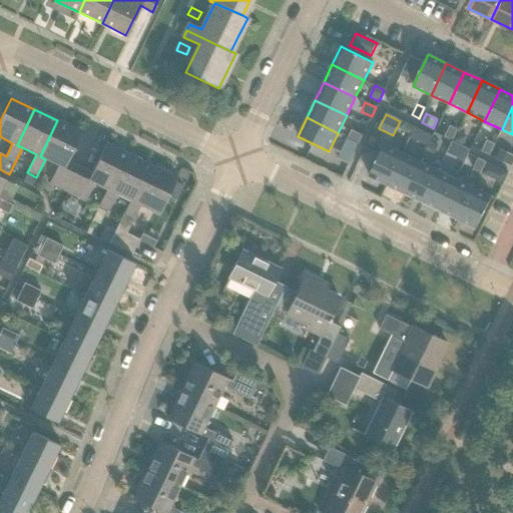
[(67,192),(79,167),(67,161),(81,132),(57,120),(40,156),(45,159),(58,165),(50,183),(67,192)]
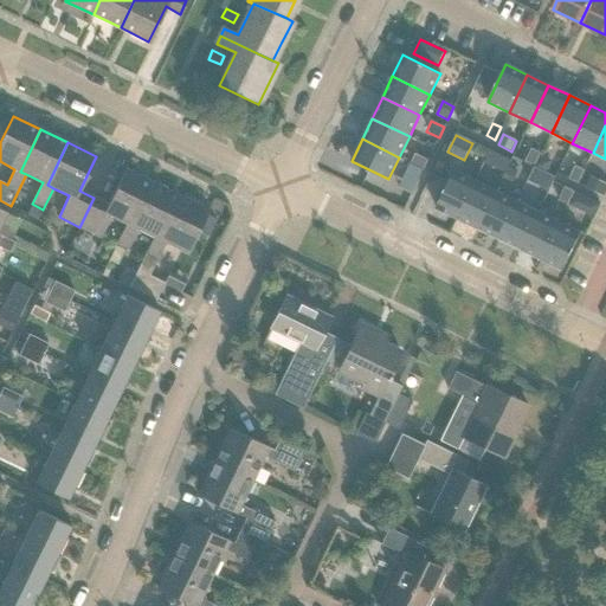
[(532,149),(524,162),(534,167),(541,153),(532,149)]
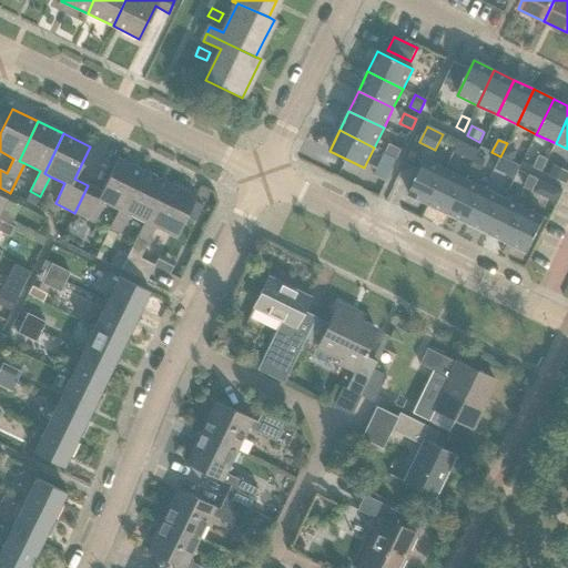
[(454,153),(462,156),(466,145),(459,142),(454,153)]
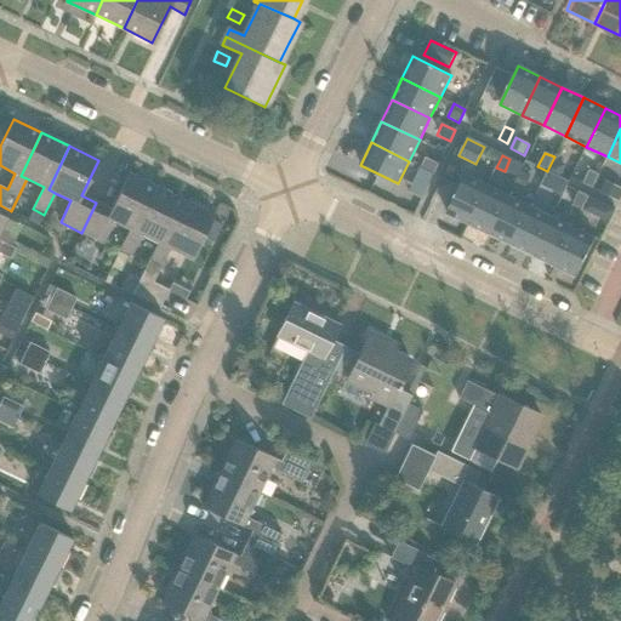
[(426,158),(421,167),(433,174),(438,164),(426,158)]
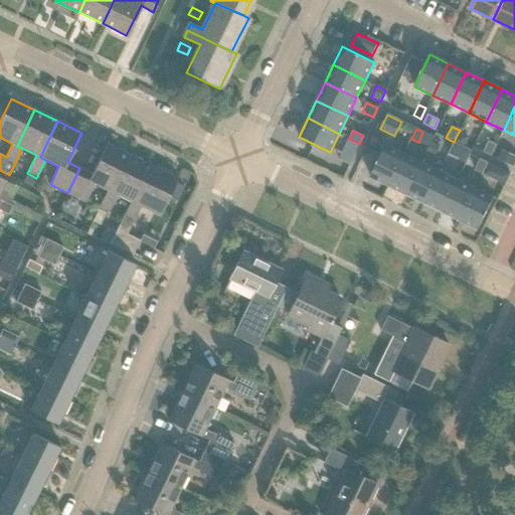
[(470,137),(459,131),(454,142),(465,147),(470,137)]
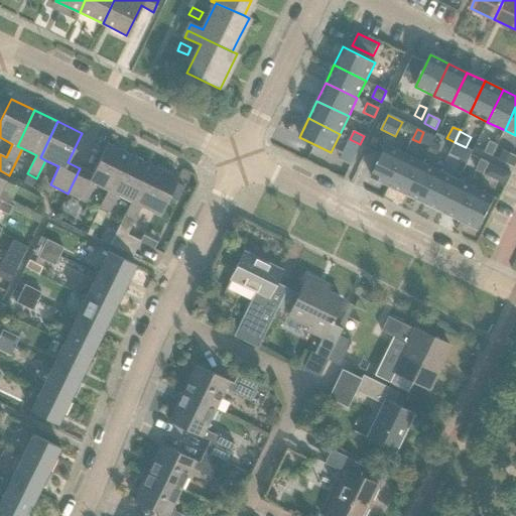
[(350,139),(346,146),(357,151),(360,144),(350,139)]
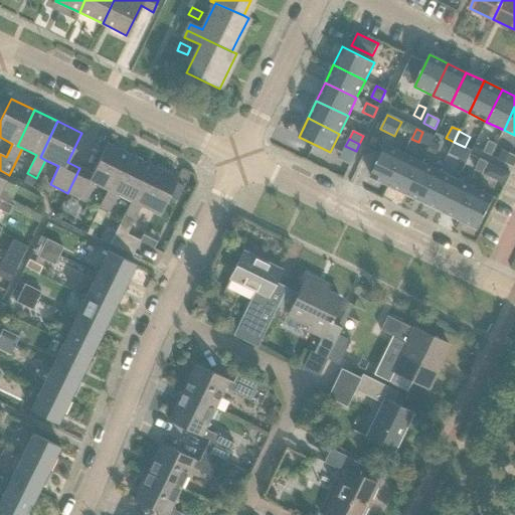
[(491,156),(497,145),(489,141),(484,152),(491,156)]
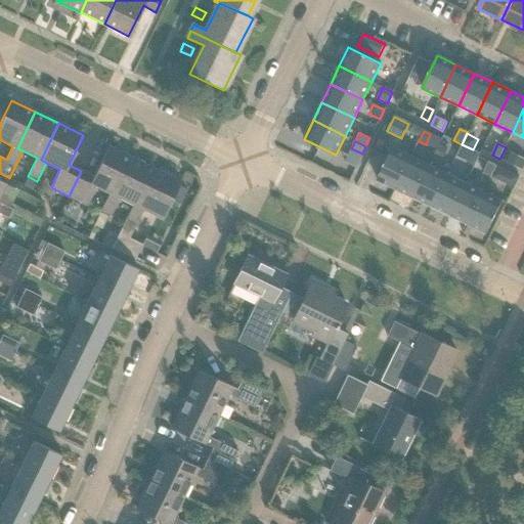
[(435,155),(442,158),(447,148),(439,144),(435,155)]
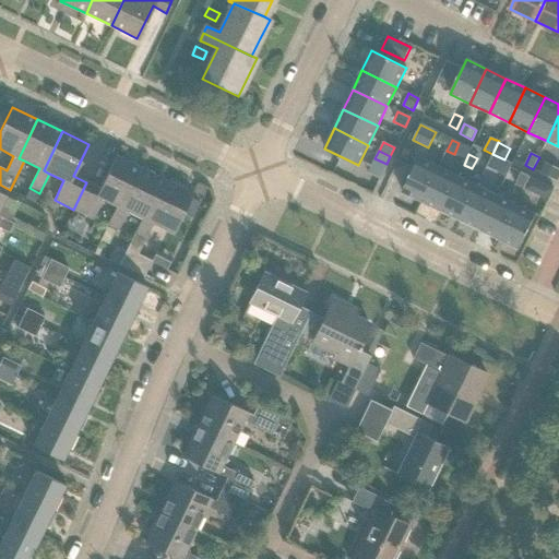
[(487,166),(496,170),(501,158),(492,154),(487,166)]
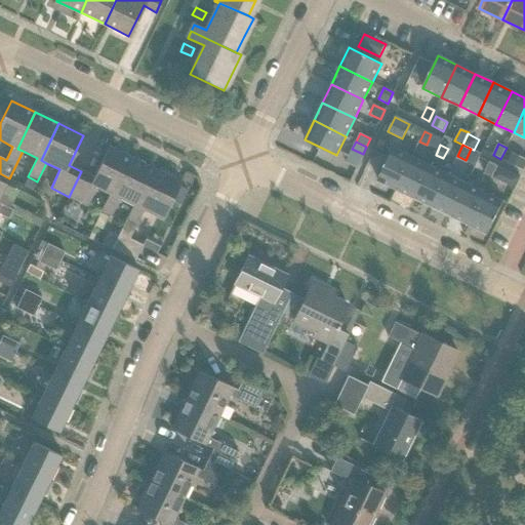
[(94,177),(81,171),(69,197),(87,205),(95,187),(110,194),(115,196),(132,159),(109,148),(94,177)]
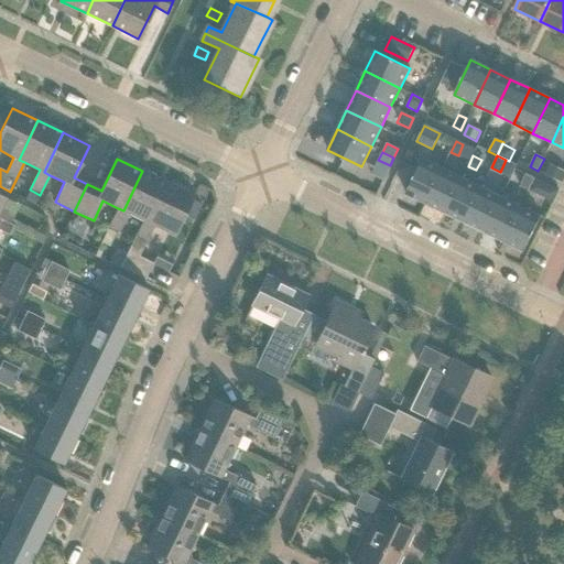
[(425,204),(443,169),(422,159),(405,194),(425,204)]
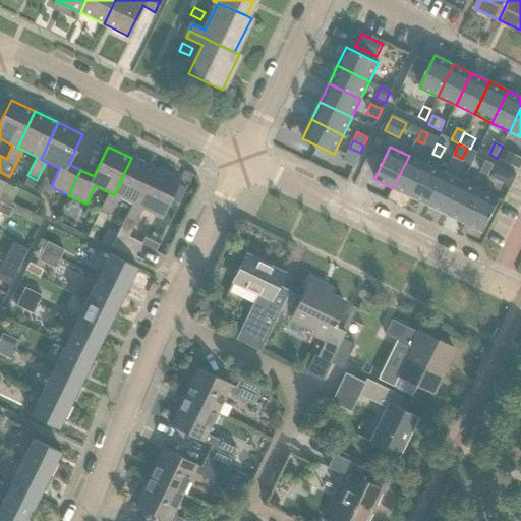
[(520,158),(508,153),(504,162),(518,168),(520,161),(520,158)]
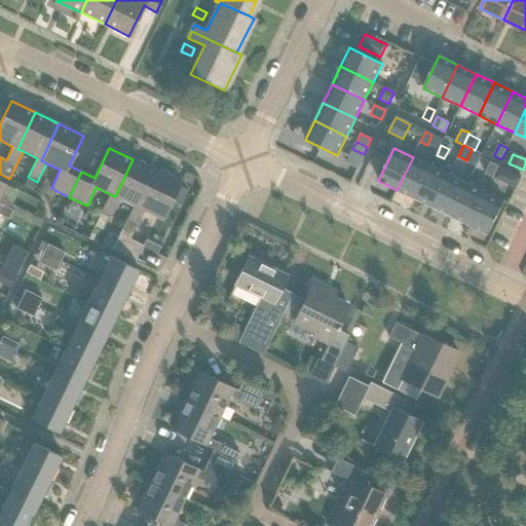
[(415,198),(430,166),(413,157),(397,190),(415,198)]
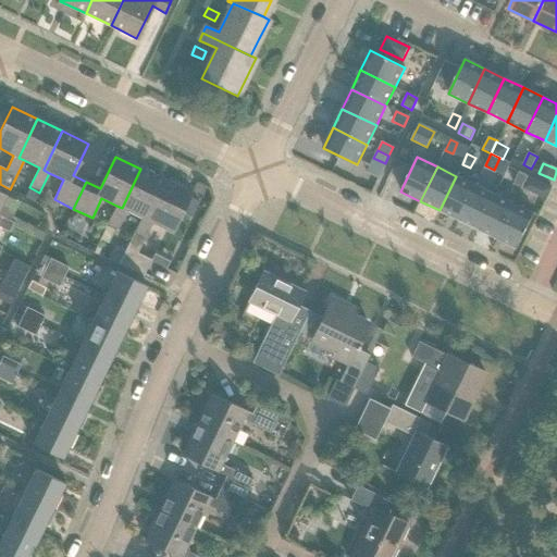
[(165,181),(140,169),(122,208),(116,206),(108,225),(118,230),(126,210),(141,218),(147,220),(165,181)]
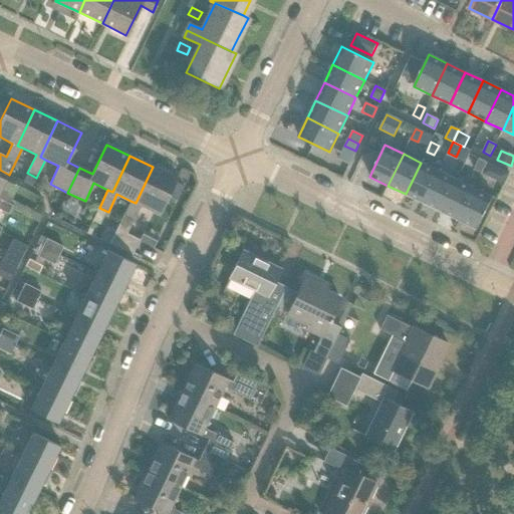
[(473,170),(481,174),(487,163),(479,159),(473,170)]
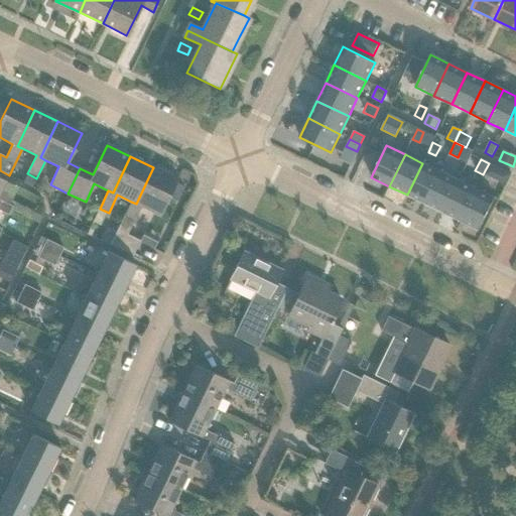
[(440,172),(422,163),(407,195),(425,204),(440,172)]
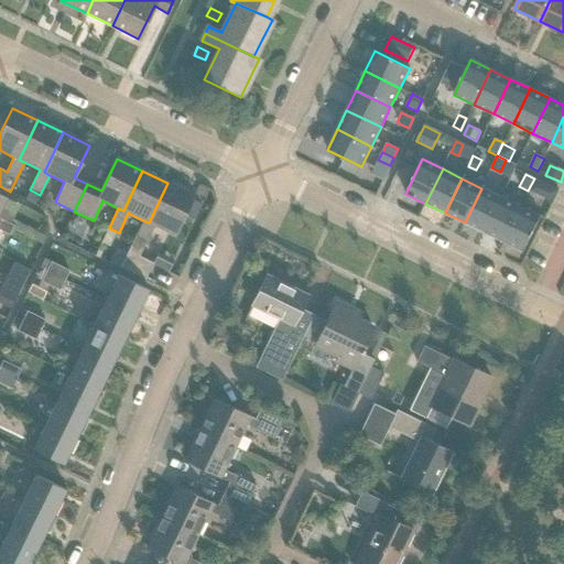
[(534,179),(528,191),(534,194),(540,192),(544,183),(534,179)]
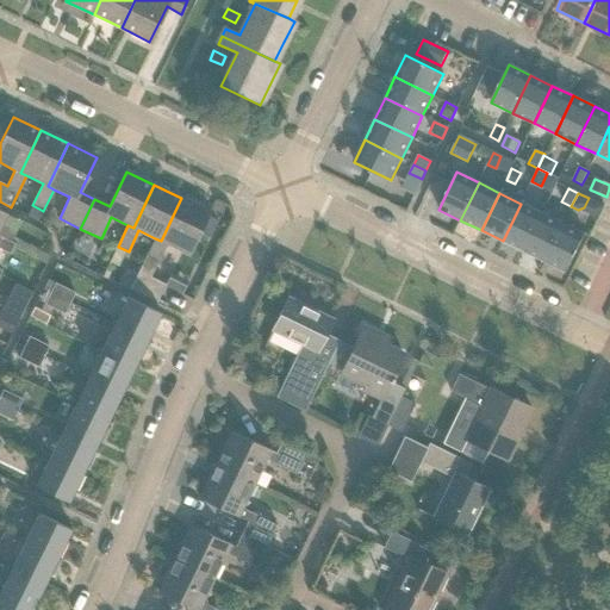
[(155,238),(135,280),(131,288),(156,300),(165,285),(150,278),(166,244),(188,255),(210,212),(181,198),(161,241),(155,238)]
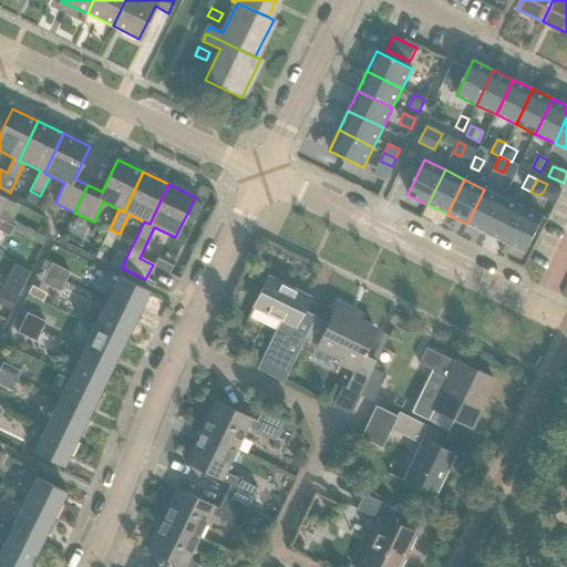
[(504,198),(484,189),(467,224),(486,234),(504,198)]
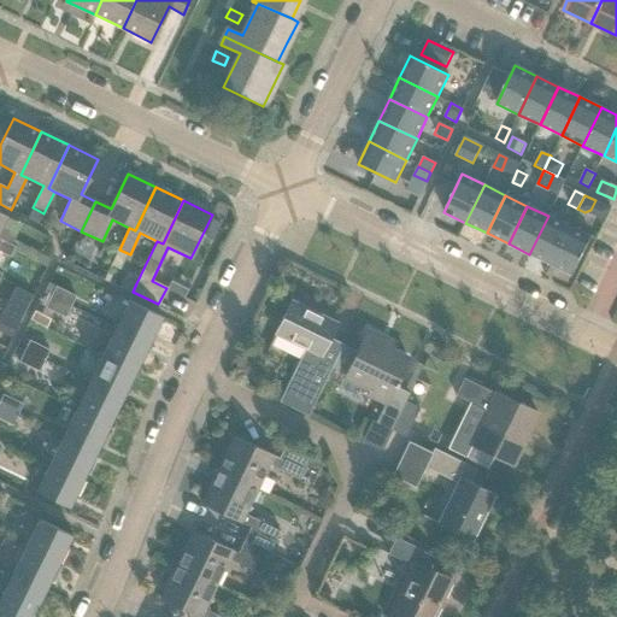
[(0,247),(12,253),(15,247),(0,239),(0,228),(6,217),(0,213),(0,247)]
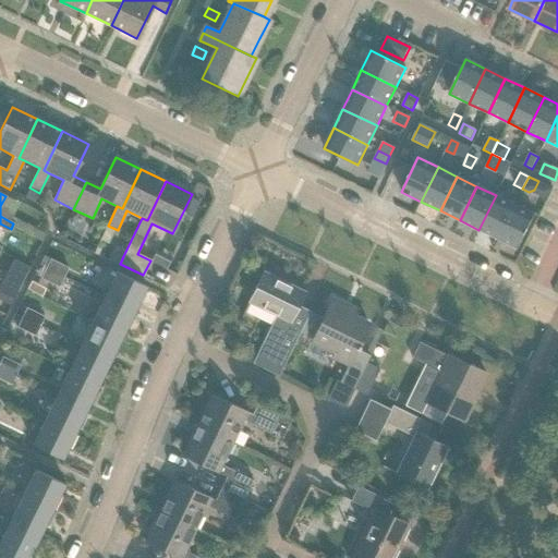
[(478,230),(498,239),(514,205),(496,195),(478,230)]
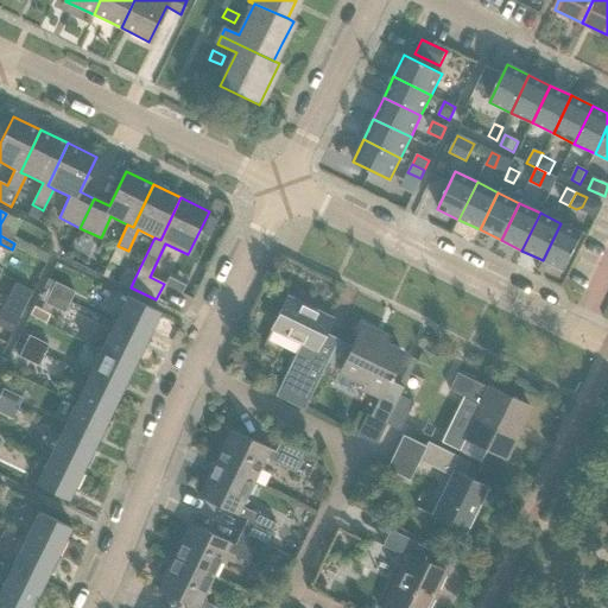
[(564,271),(583,234),(561,223),(543,260),(564,271)]
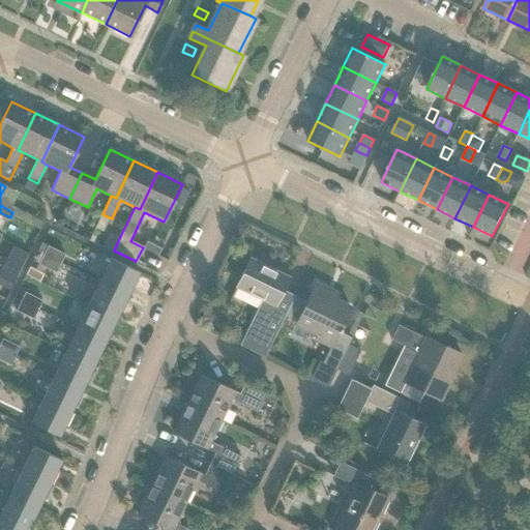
[(68,199),(60,217),(76,225),(84,206),(68,199)]
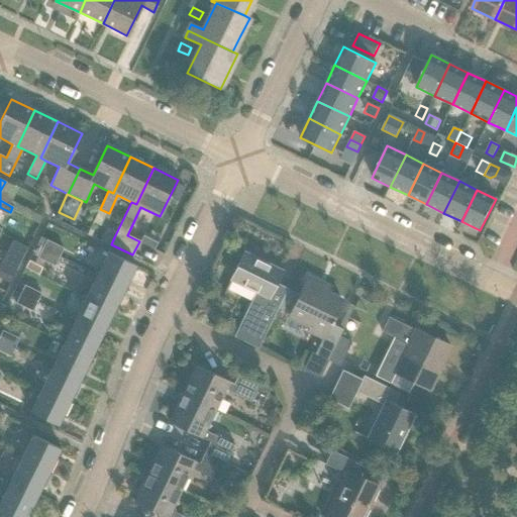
[(0,211),(8,215),(10,212),(0,207),(0,232),(1,229),(0,228),(0,211)]
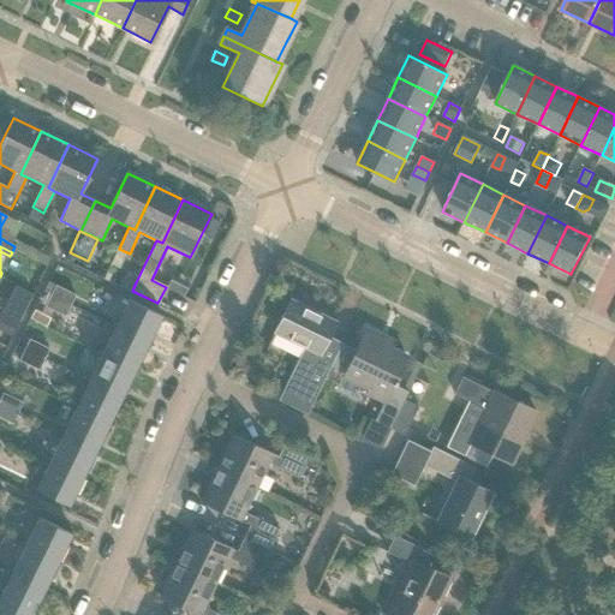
[(131,292),(132,291),(136,282),(124,278),(119,286),(131,292)]
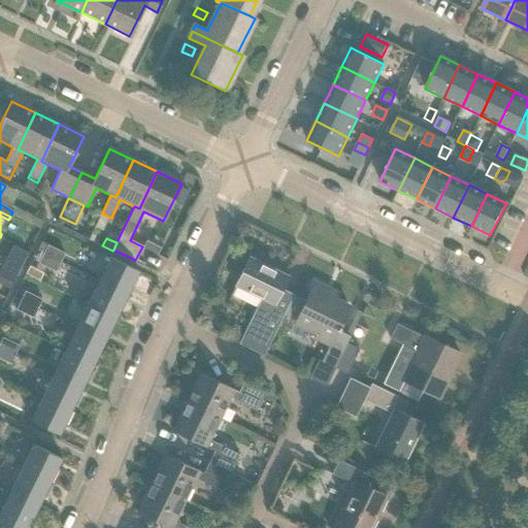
[(37,252),(43,255),(47,245),(41,242),(37,252)]
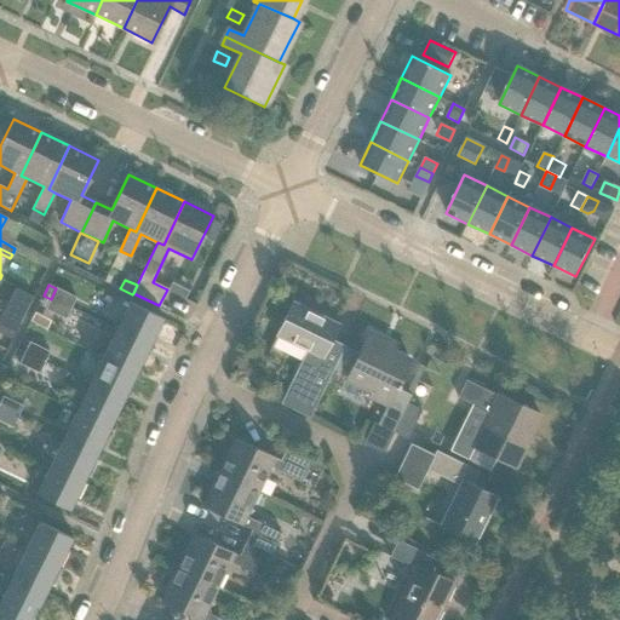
[(56,288),(51,299),(70,309),(75,298),(56,288)]
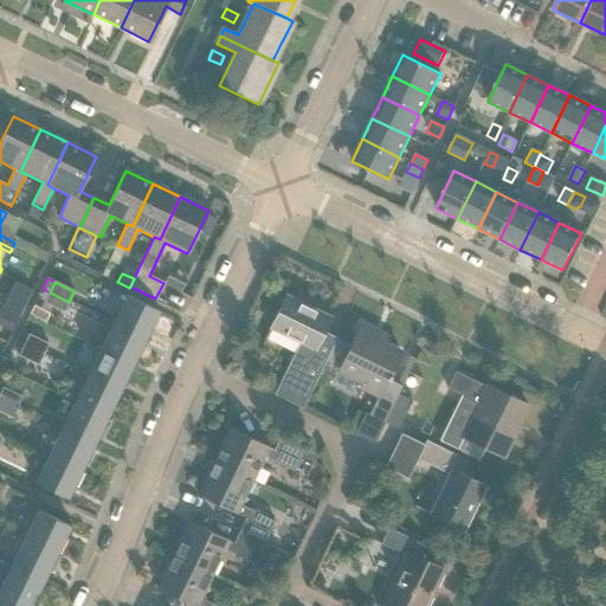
[(69,302),(50,292),(45,303),(64,311),(69,302)]
